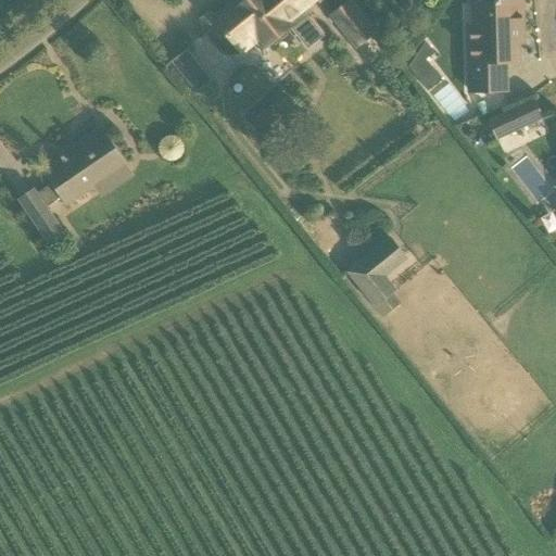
[(310,0),(247,0),(237,9),(232,3),(214,17),(238,48),(255,34),(263,42),(269,40),(276,42),(285,35),(286,27),(288,25),(285,20),(301,8),(310,0)]
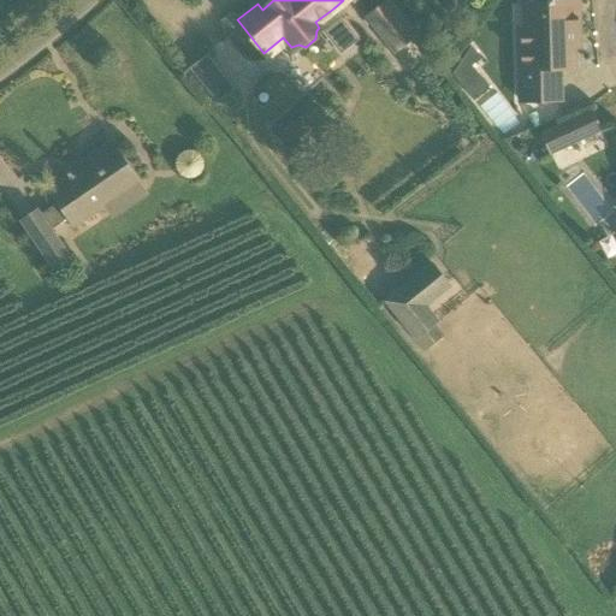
[(419,35),(391,1),(390,0),(388,0),(365,19),(395,55),(403,48),(419,35)]
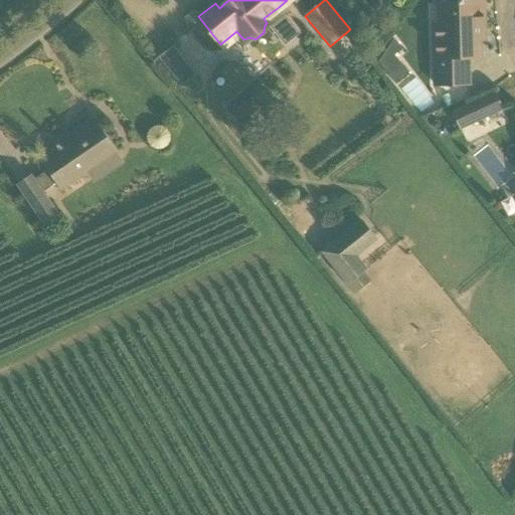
[(458,0),(459,2),(440,3),(441,56),(436,56),(436,86),(470,84),(469,57),(481,56),(480,24),(485,24),(484,0),(458,0)]
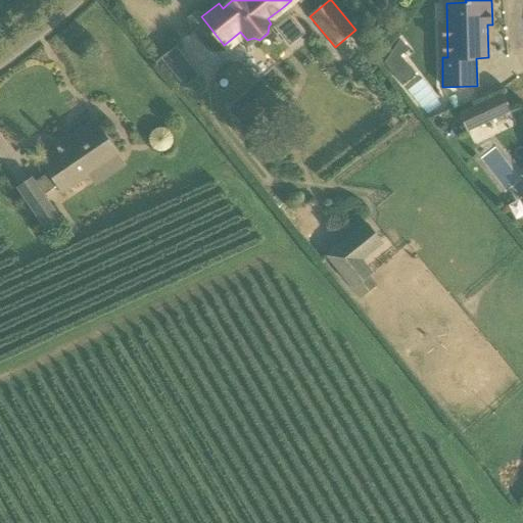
[(185,87),(198,76),(176,48),(162,59),(185,87)]
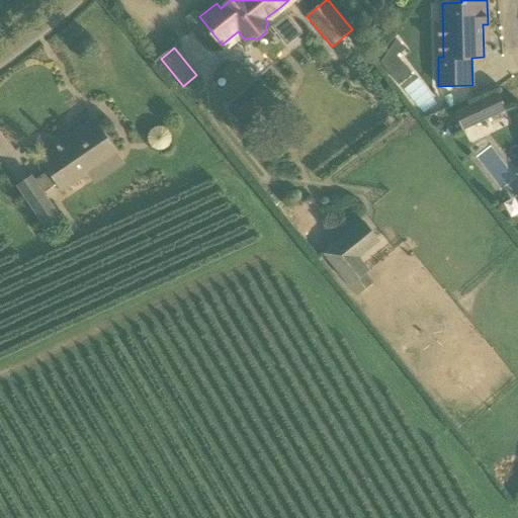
[(462,130),(505,110),(498,93),(454,112),(462,130)]
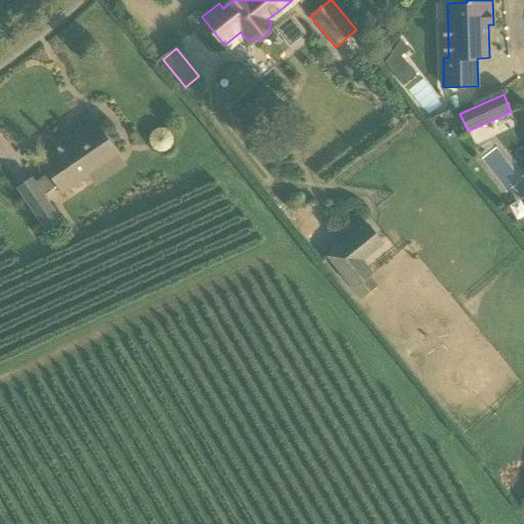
[(119,157),(94,121),(69,138),(72,143),(63,149),(59,145),(56,146),(59,151),(43,163),(50,172),(35,182),(33,179),(18,188),(48,231),(62,222),(44,194),(58,184),(64,193),(119,157)]
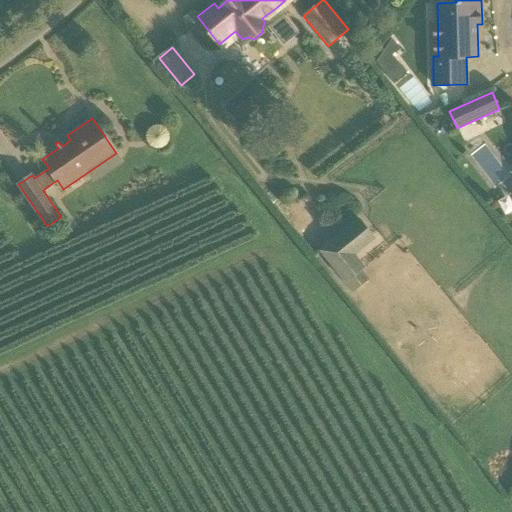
[(359,218),(321,249),(319,251),(345,283),(362,270),(365,267),(355,254),(375,238),(359,218)]
